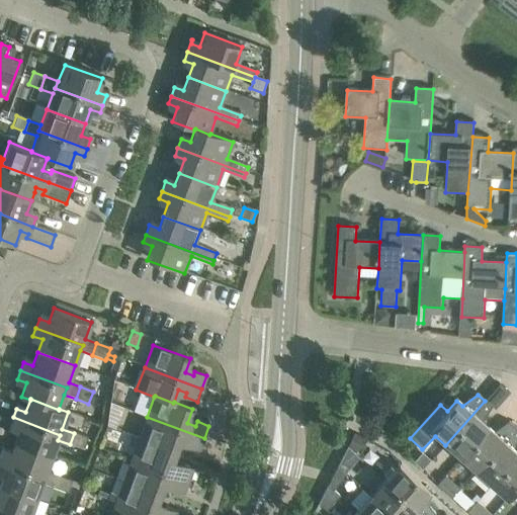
[(445,445),(460,458),(488,428),(482,423),(492,407),(485,401),(445,445)]
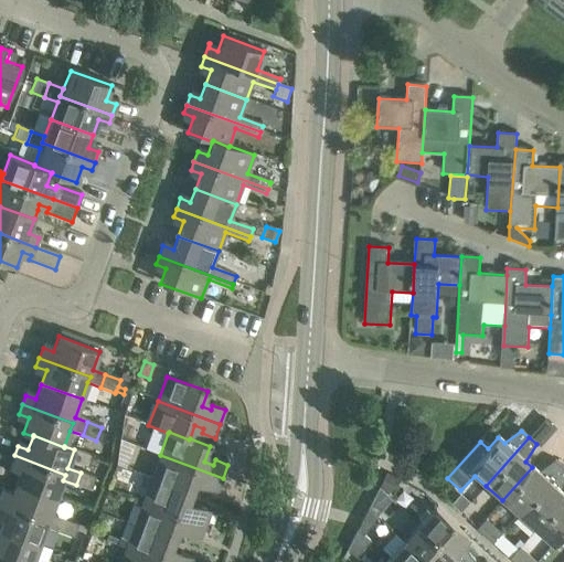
[(65,475),(14,455),(11,465),(21,468),(17,481),(56,497),(63,480),(65,475)]
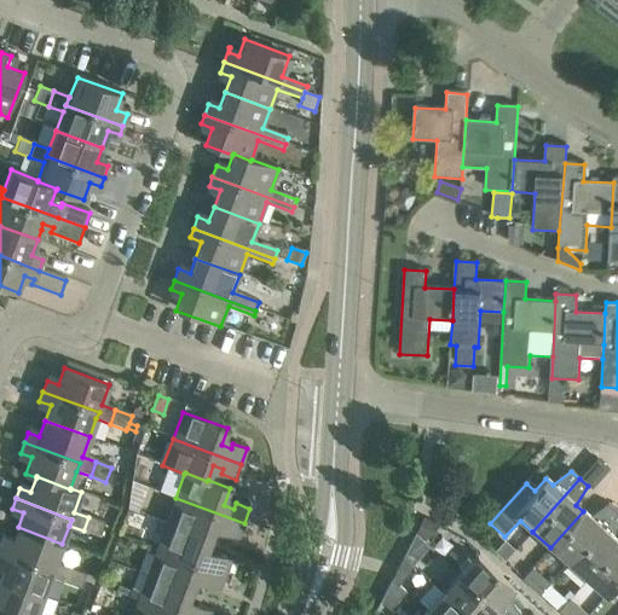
[(175,498),(166,524),(211,541),(217,524),(226,528),(224,534),(238,539),(244,523),(175,498)]
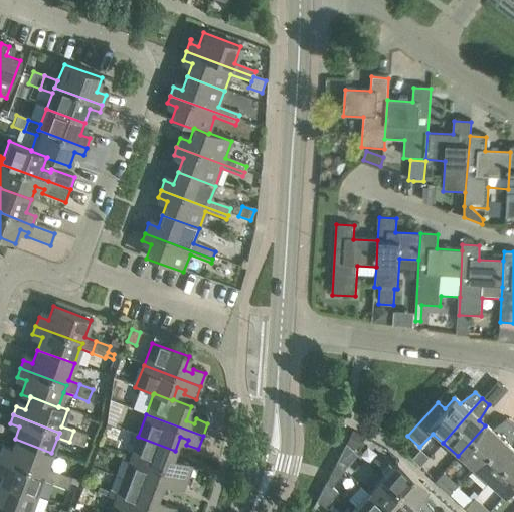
[(458,456),(473,470),(512,425),(505,419),(491,431),(485,425),(458,456)]
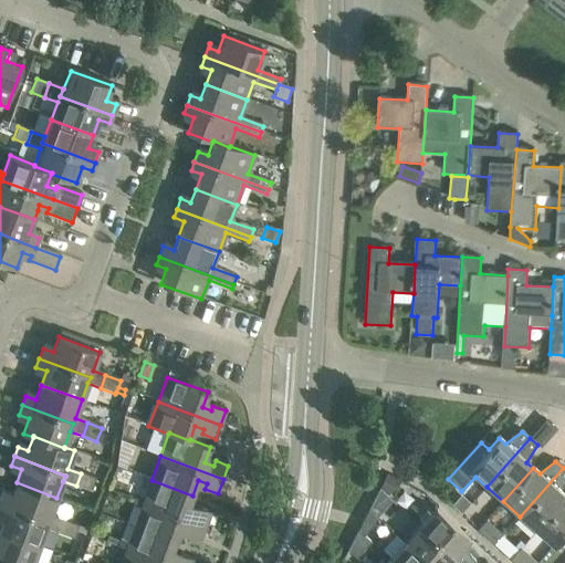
[(520,517),(536,531),(564,498),(564,497),(560,492),(564,482),(564,470),(563,468),(520,517)]
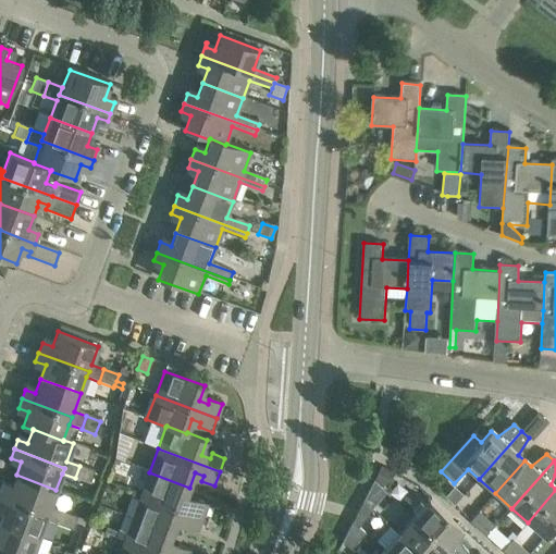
[(79,466),(75,478),(89,483),(94,471),(79,466)]
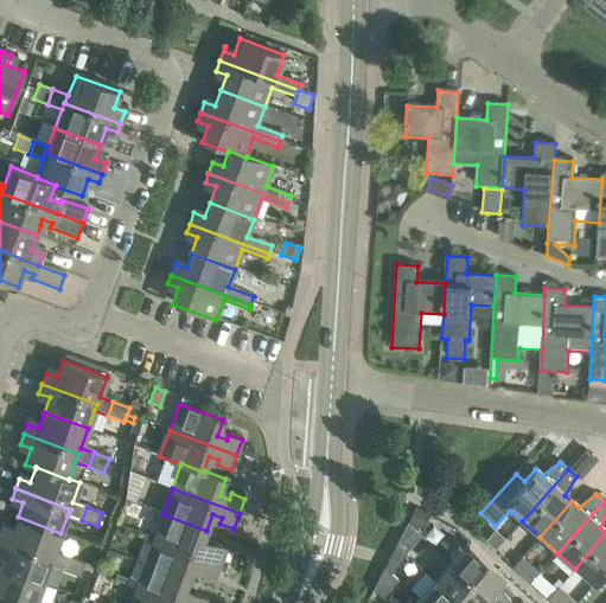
[(414,510),(407,525),(421,532),(428,517),(414,510)]
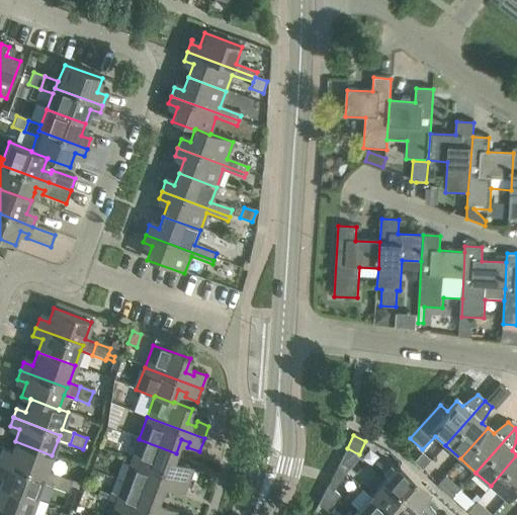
[(139,439),(131,460),(188,482),(192,468),(181,464),(179,468),(171,465),(176,453),(139,439)]
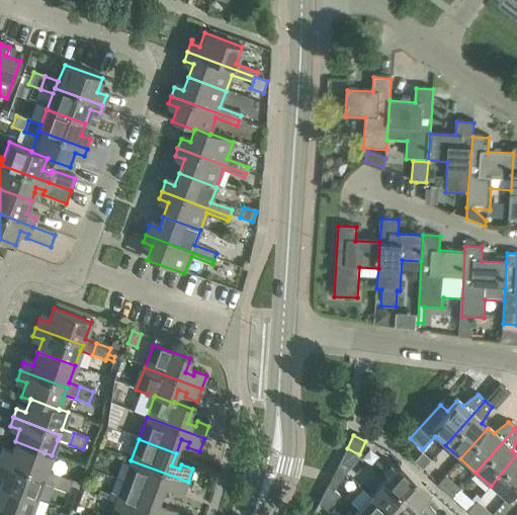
[(52,455),(15,441),(9,455),(0,452),(0,460),(44,477),(41,484),(54,488),(58,477),(46,471),(52,455)]
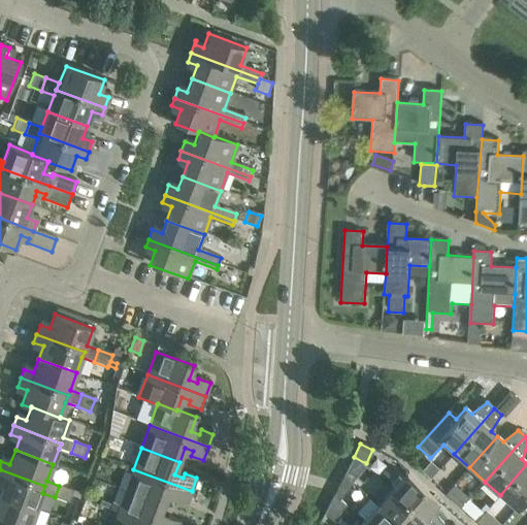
[(354,457),(343,478),(353,484),(358,478),(366,468),(365,467),(354,457)]
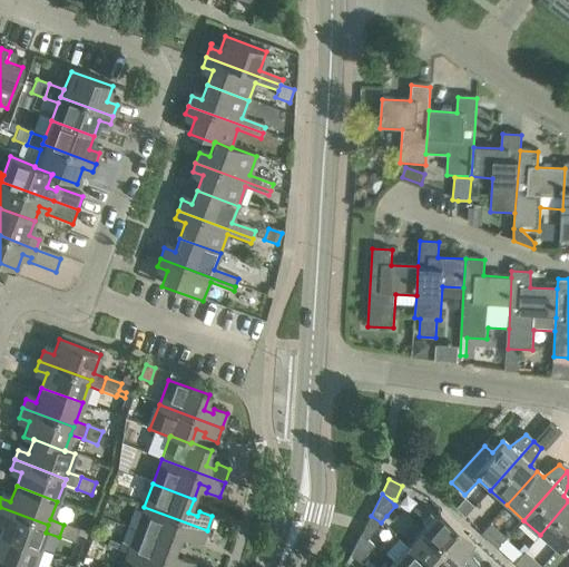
[(557,550),(566,540),(568,536),(568,501),(540,535),(557,550)]
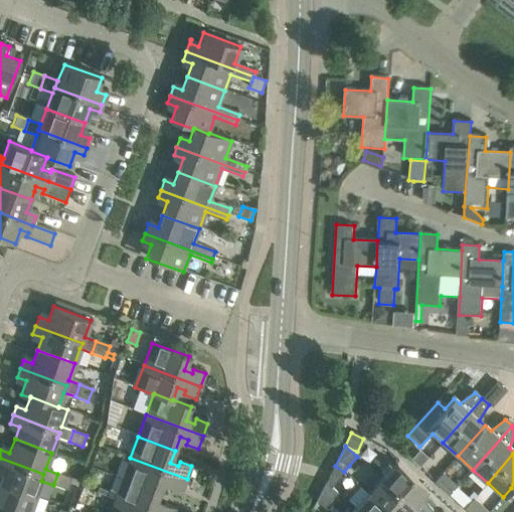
[(43,474),(0,458),(0,468),(3,470),(0,478),(0,482),(35,496),(41,481),(43,474)]
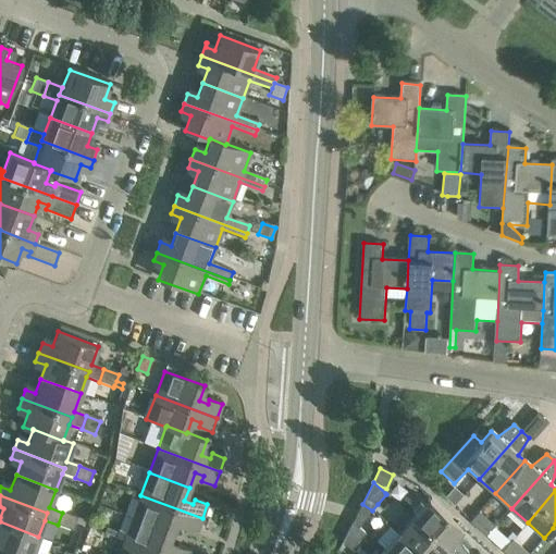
[(140,495),(132,519),(172,534),(177,519),(186,522),(184,528),(197,532),(202,518),(140,495)]
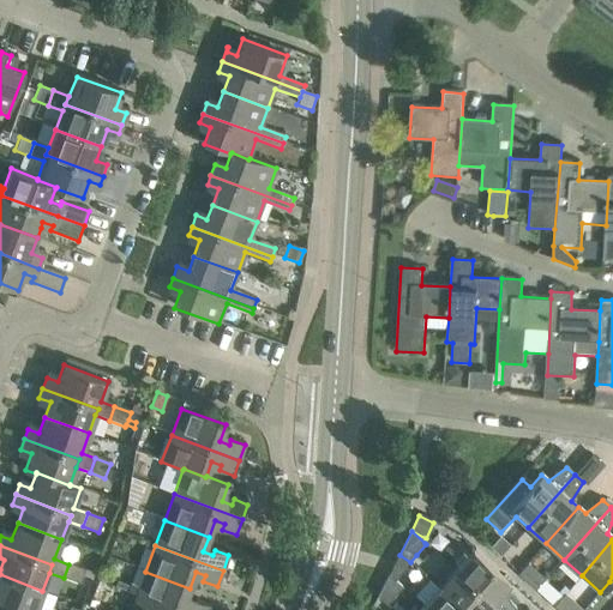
[(456,572),(499,609),(515,609),(502,592),(509,585),(473,553),(456,572)]
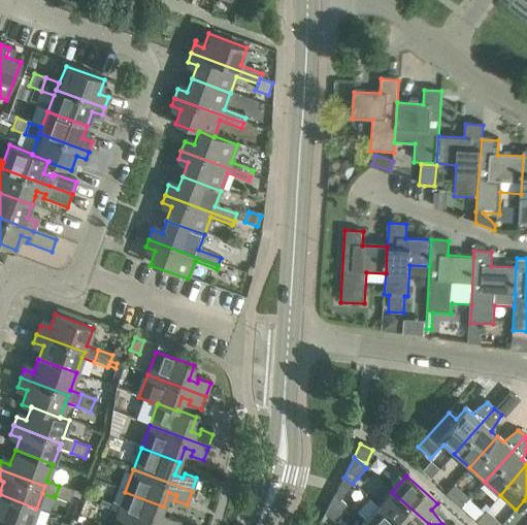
[(336,492),(333,496),(339,501),(353,485),(343,478),(336,492)]
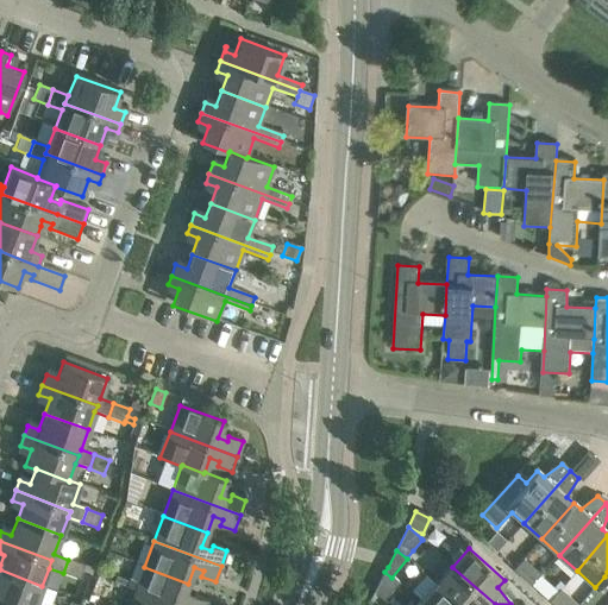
[(68,560),(63,573),(79,579),(83,566),(68,560)]
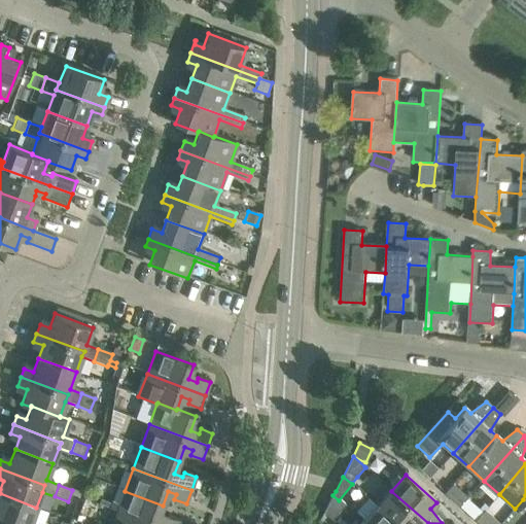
[(116,513),(116,514),(143,523),(179,523),(180,521),(168,517),(167,521),(158,518),(163,505),(125,491),(118,508),(111,504),(109,510),(116,513)]
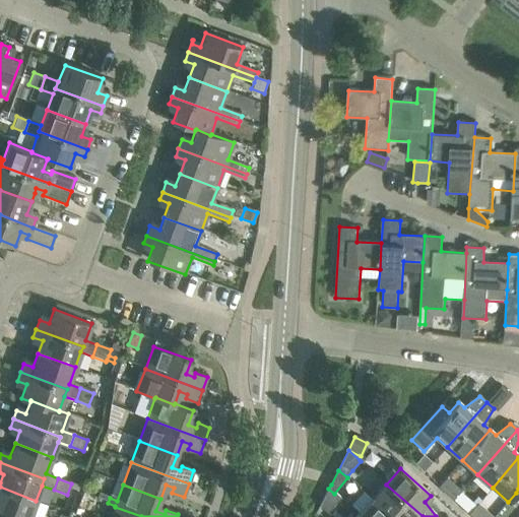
[(423,516),(386,485),(373,500),(392,516),(423,516)]
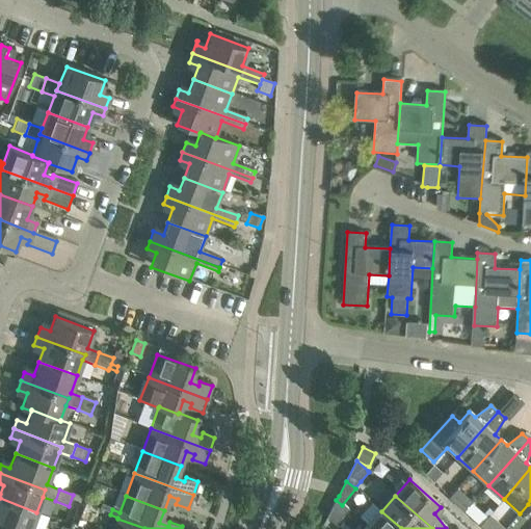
[(36,512),(0,498),(0,524),(12,528),(30,528),(36,512)]
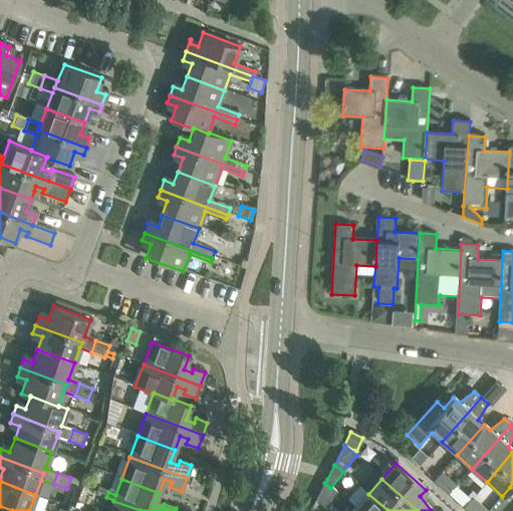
[(324,483),(315,501),(322,507),(335,492),(330,488),(324,483)]
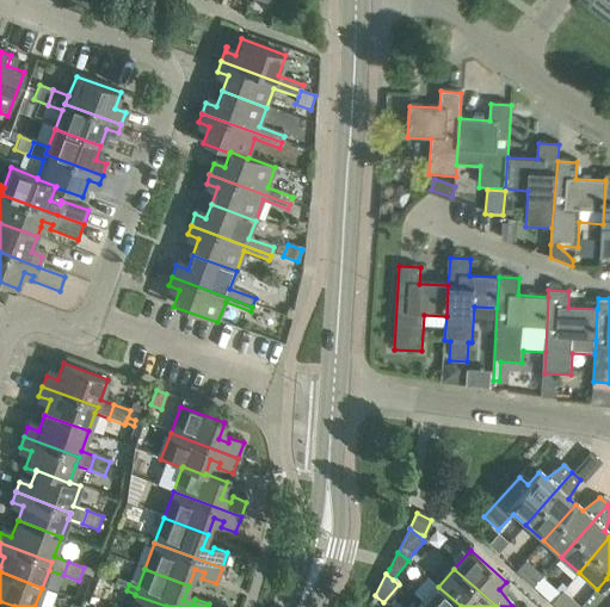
[(461,606),(438,587),(423,604),(425,606),(461,606)]
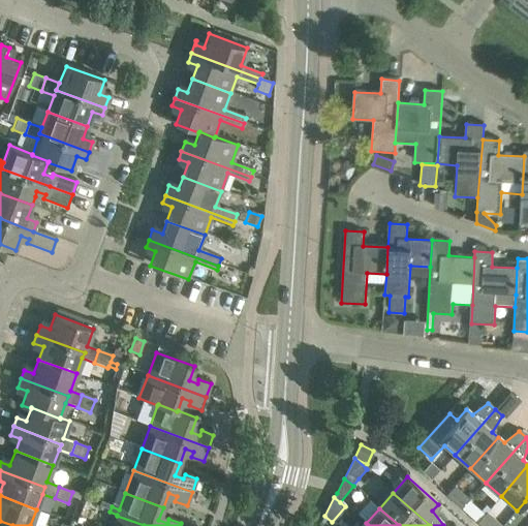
[(485,516),(477,524),(478,525),(500,525),(487,513),(485,516)]
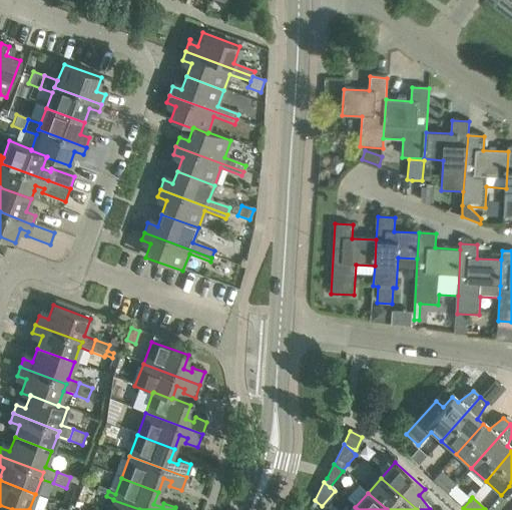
[(139,509),(113,500),(109,509),(139,509)]
